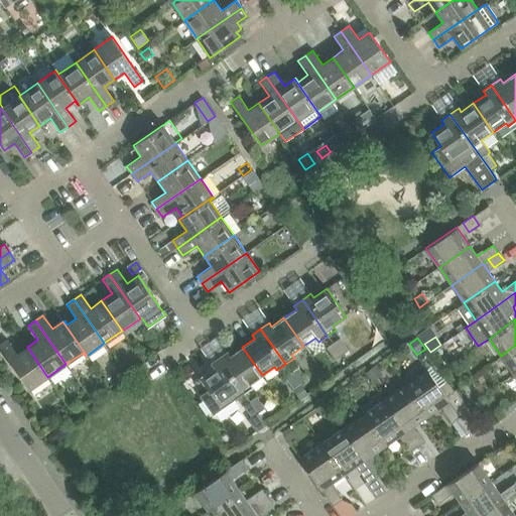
[(333,344),(341,355),(347,351),(339,339),(333,344)]
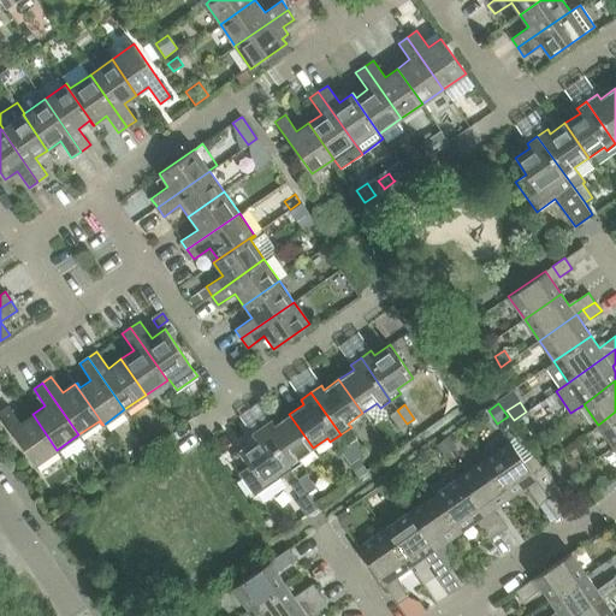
[(57,450),(33,414),(19,422),(7,407),(0,412),(0,415),(35,466),(57,450)]
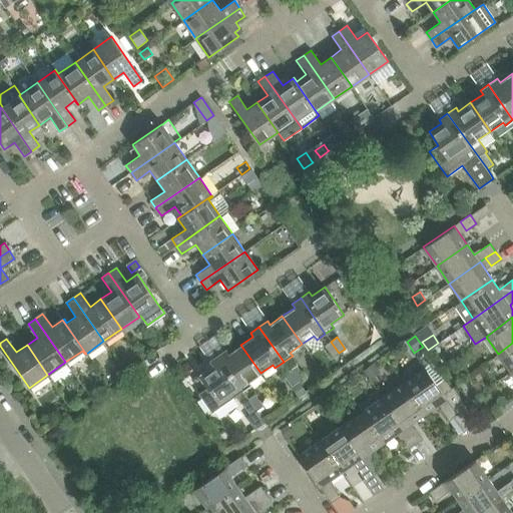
[(333,358),(339,353),(331,342),(325,346),(333,358)]
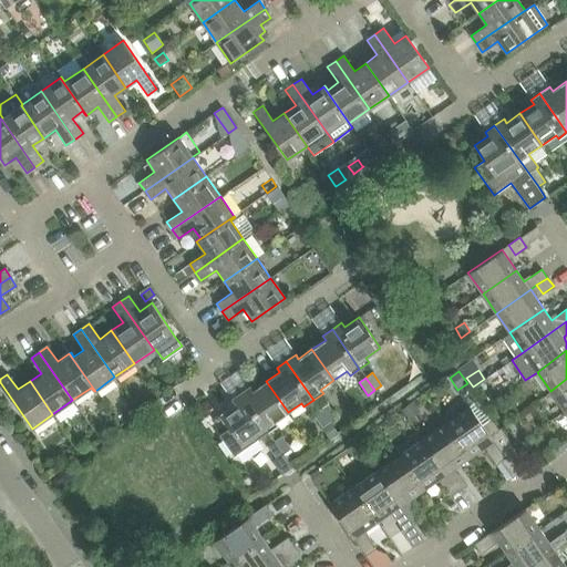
[(566,409),(566,379),(550,391),(564,411),(566,409)]
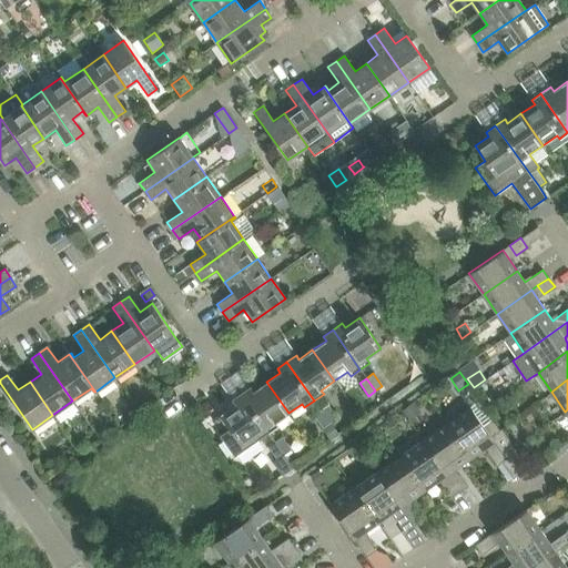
[(275,423),(288,413),(266,382),(253,391),(250,387),(241,394),(269,433),(277,426),(275,423)]
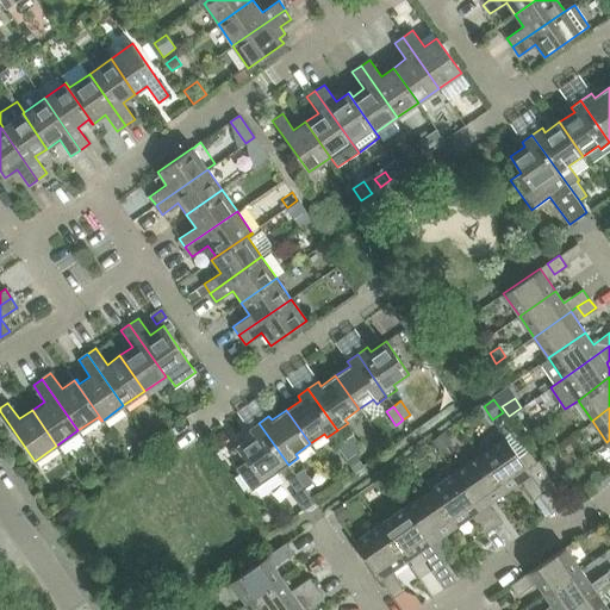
[(179,422),(175,416),(166,422),(170,428),(179,422)]
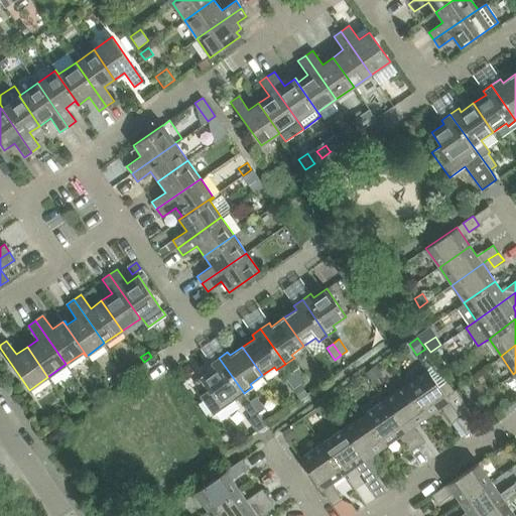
[(235,399),(244,393),(219,358),(210,364),(213,368),(200,376),(220,404),(232,395),(235,399)]
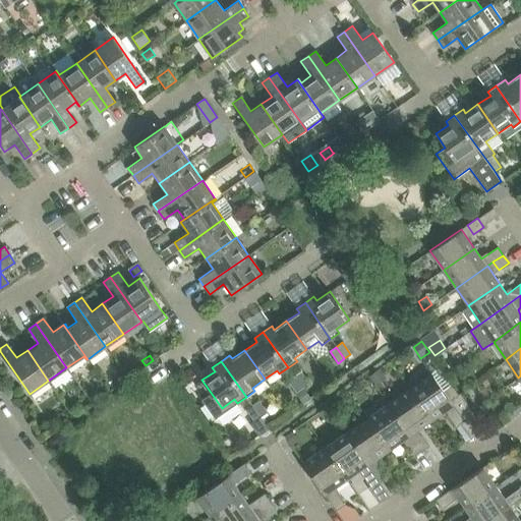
[(449,361),(442,366),(447,373),(454,369),(449,361)]
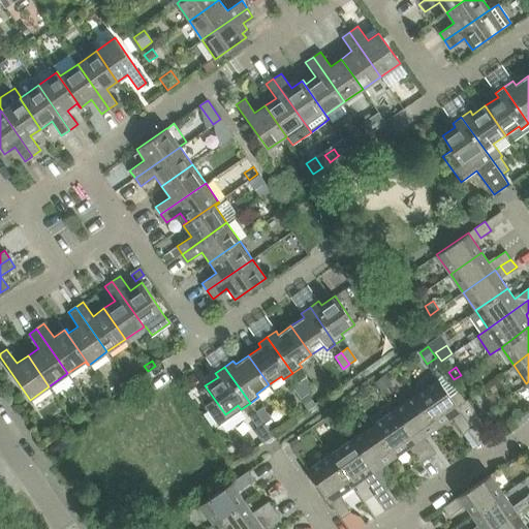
[(126,376),(131,383),(138,378),(133,371),(126,376)]
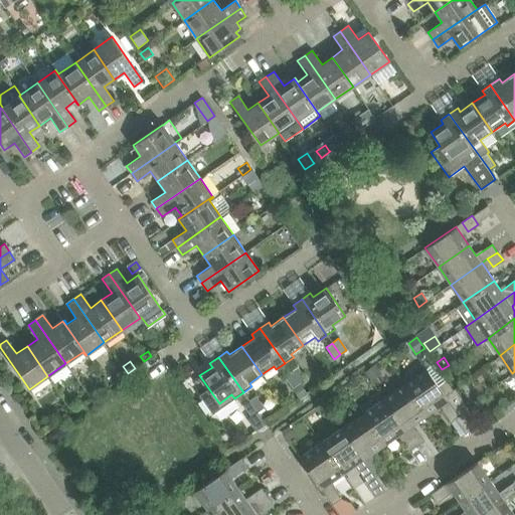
[(374,366),(365,373),(372,382),(381,375),(374,366)]
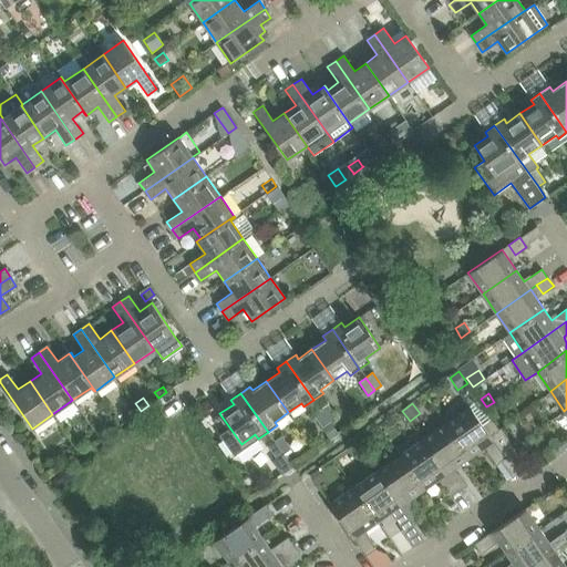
[(320,410),(329,422),(336,416),(327,404),(320,410)]
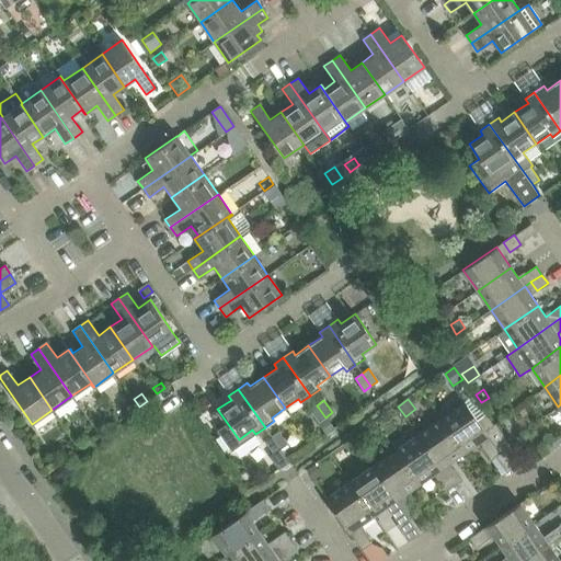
[(439,419),(464,453),(478,443),(490,459),(500,454),(511,445),(508,442),(512,439),(507,432),(504,435),(495,423),(493,424),(487,413),(477,420),(464,402),(439,419)]
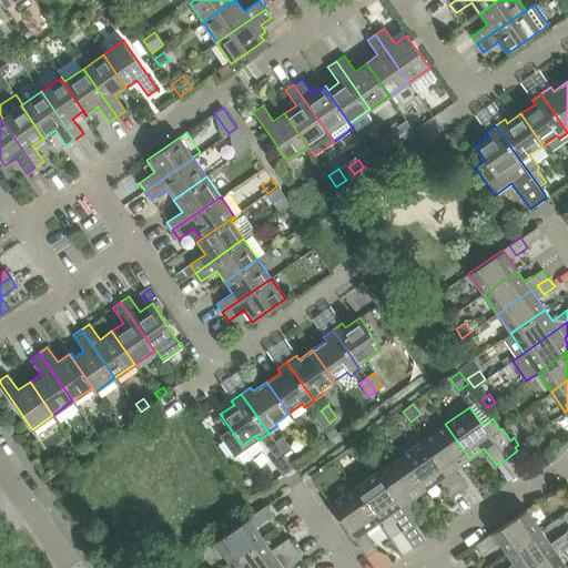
[(322,427),(330,423),(321,411),(313,415),(322,427)]
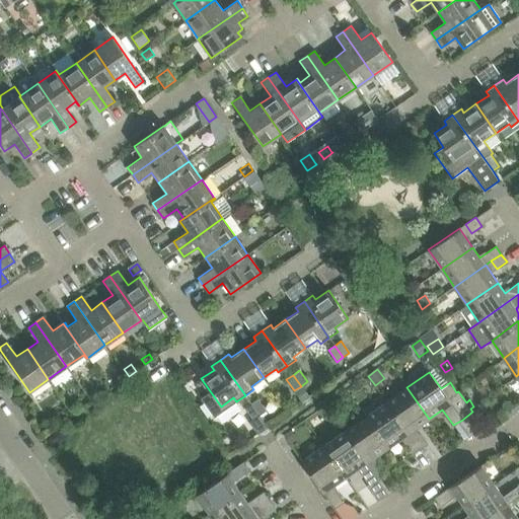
[(416,428),(429,419),(406,387),(386,402),(419,449),(427,443),(416,428)]
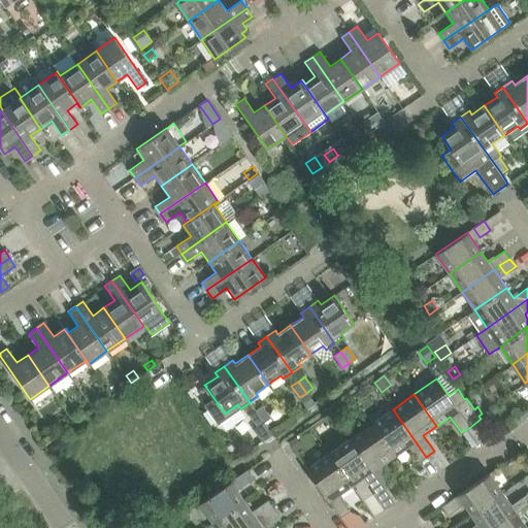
[(300,399),(307,409),(311,406),(315,404),(307,395),(300,399)]
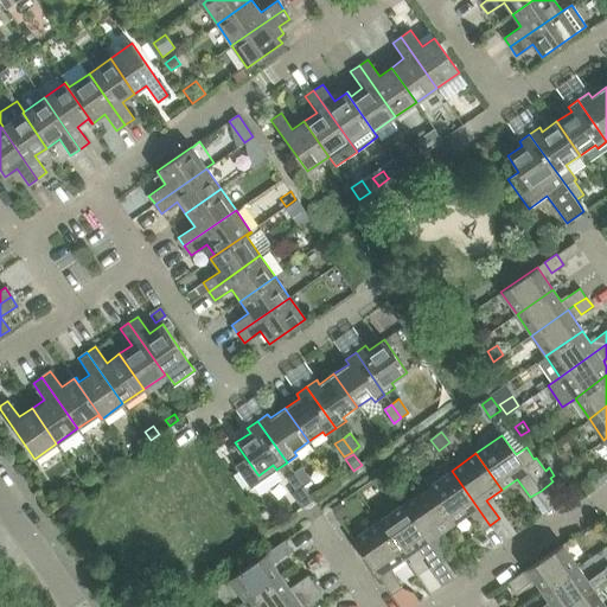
[(293,472),(302,486),(311,480),(301,467),(293,472)]
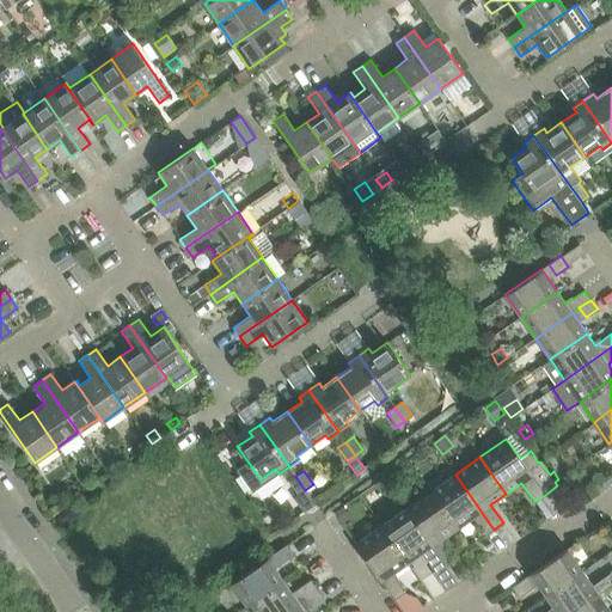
[(484,536),(494,530),(456,475),(430,491),(457,528),(472,518),(484,536)]
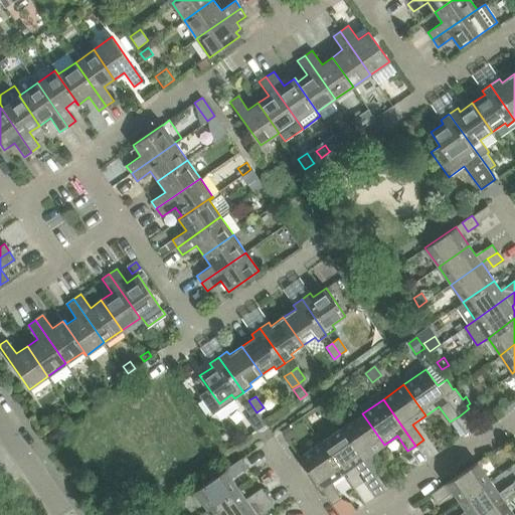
[(250,416),(256,412),(248,400),(242,405),(250,416)]
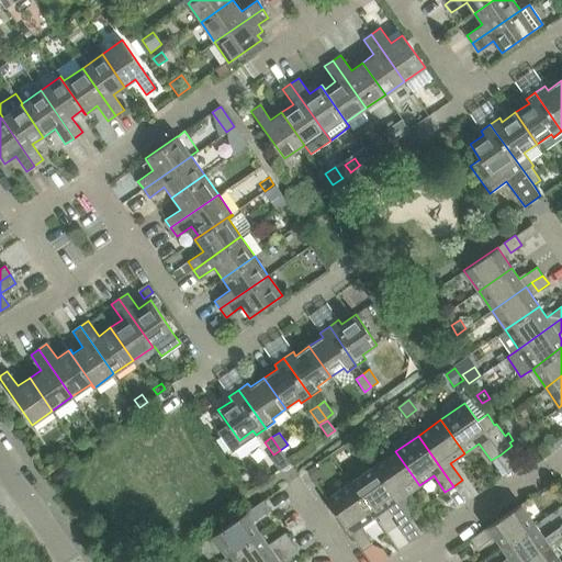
[(273,454),(270,458),(278,469),(279,470),(285,464),(289,462),(280,450),(273,454)]
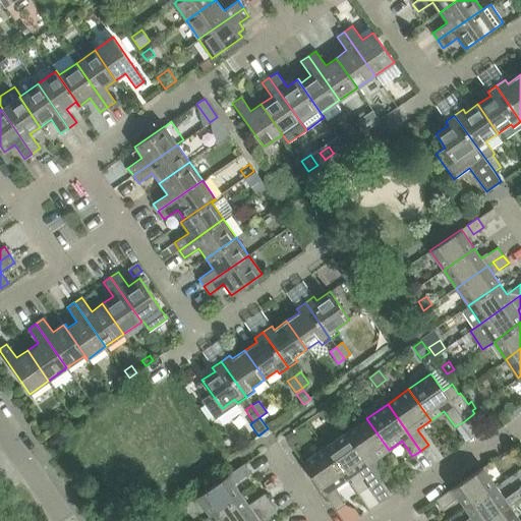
[(375,459),(389,450),(366,418),(346,432),(379,479),(386,474),(375,459)]
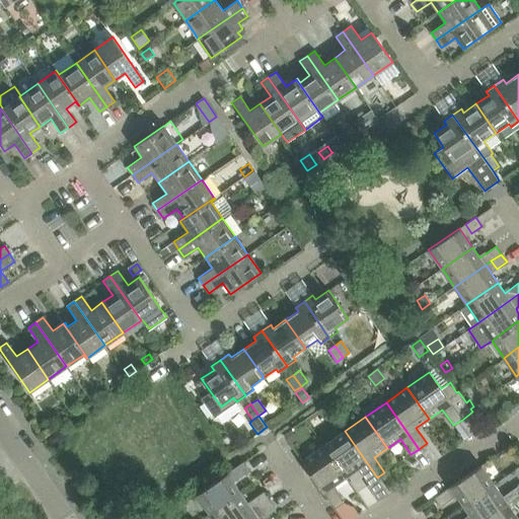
[(284,434),(290,444),(297,439),(291,430),(284,434)]
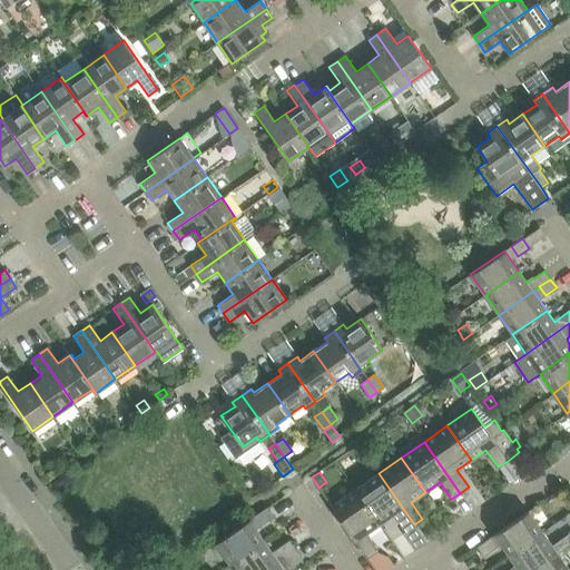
[(405,531),(414,524),(379,473),(355,490),(379,523),(393,513),(405,531)]
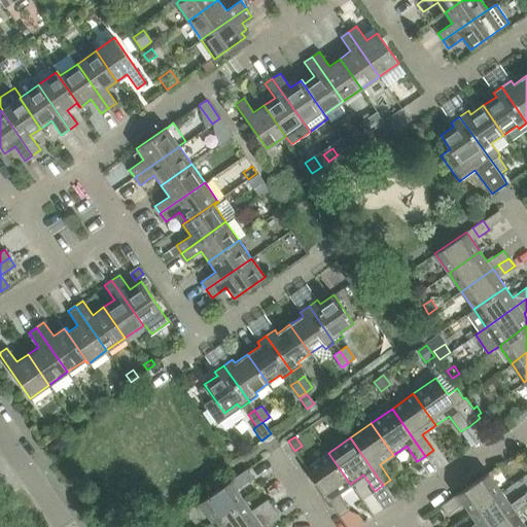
[(337,493),(350,484),(328,453),(306,468),(340,516),(348,510),(337,493)]
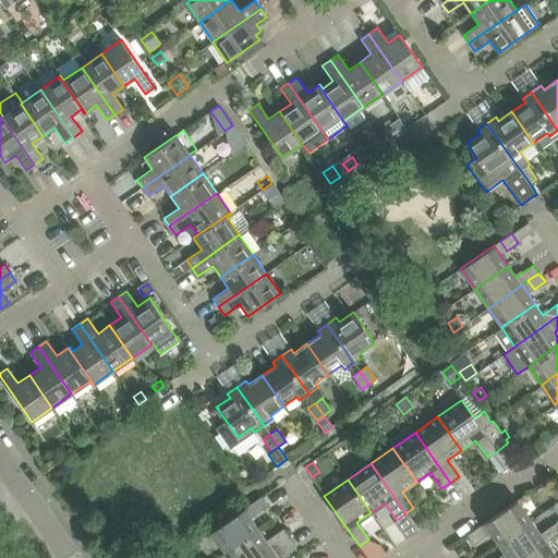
[(225,553),(258,529),(251,518),(267,506),(261,497),(210,532),(225,553)]
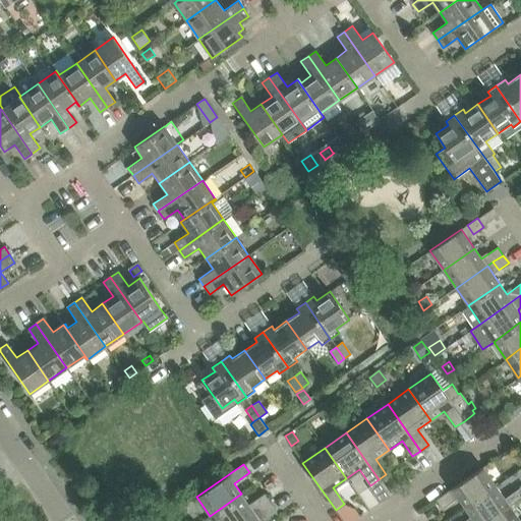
[(464,508),(496,486),(482,467),(436,500),(442,509),(458,498),(464,508)]
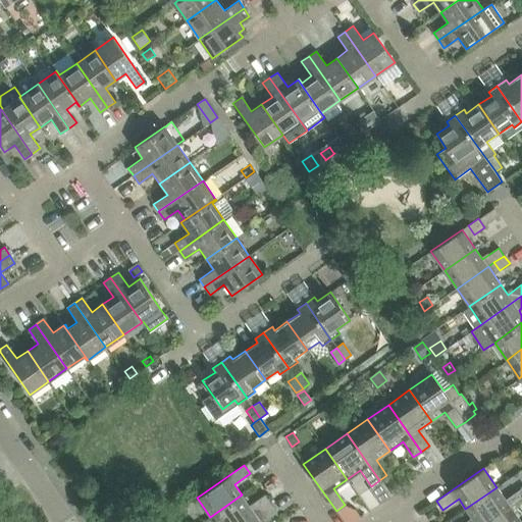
[(484,521),(521,497),(517,491),(506,500),(497,487),(465,509),(473,519),(468,521),(484,521)]
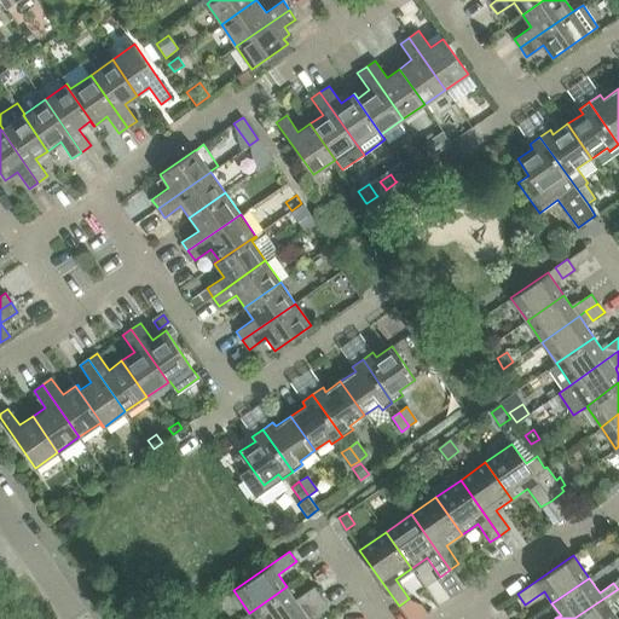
[(253,618),(285,618),(301,608),(287,586),(249,613),(253,618)]
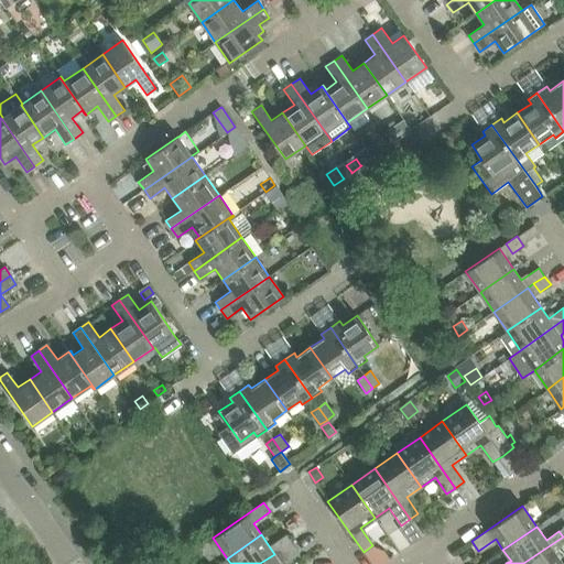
[(286,534),(277,541),(282,549),(292,542),(286,534)]
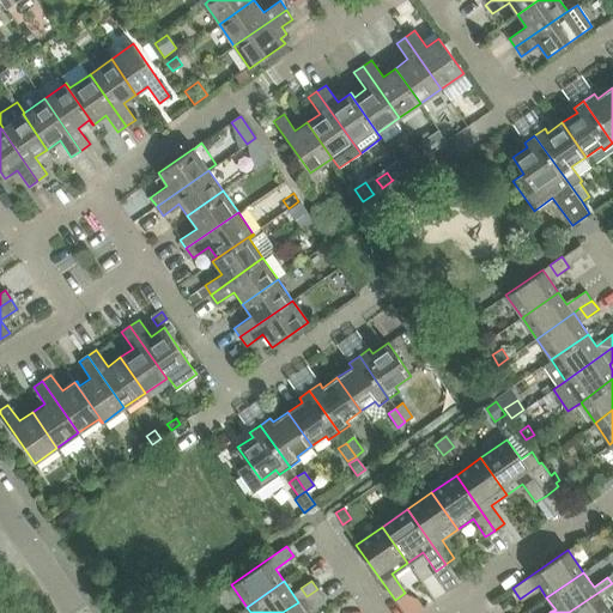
[(611,612),(599,595),(612,584),(612,583),(569,612),(611,612)]
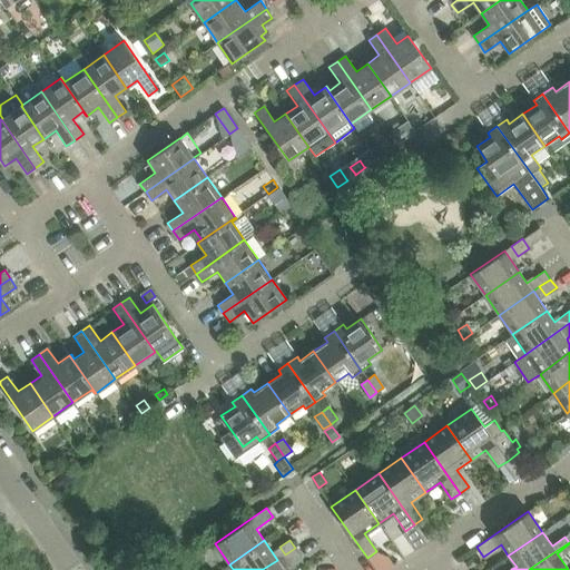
[(295,548),(285,554),(291,563),(301,557),(295,548)]
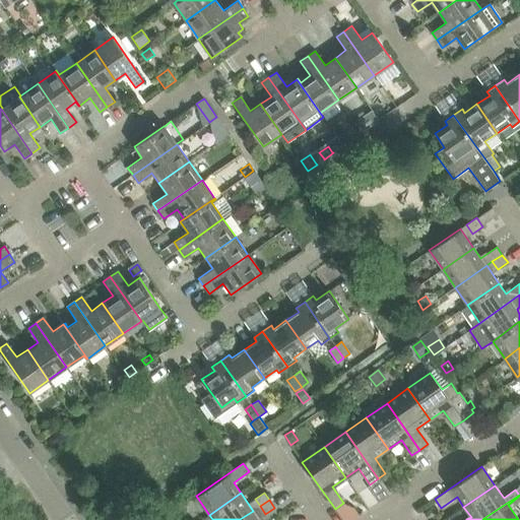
[(259,519),(253,511),(240,519),(259,519)]
